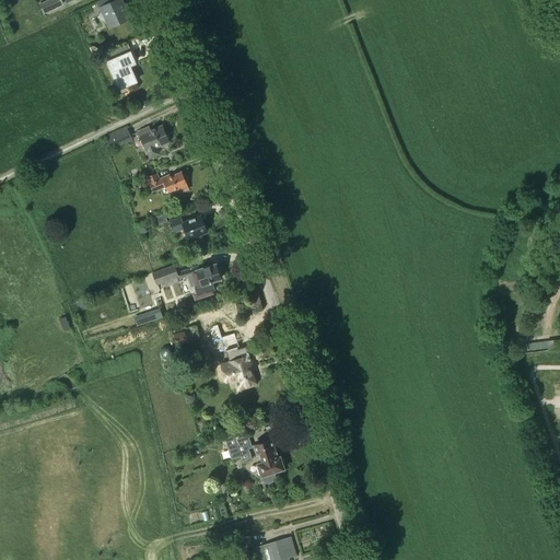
[(44,14),(65,4),(61,0),(47,0),(38,4),(44,14)]
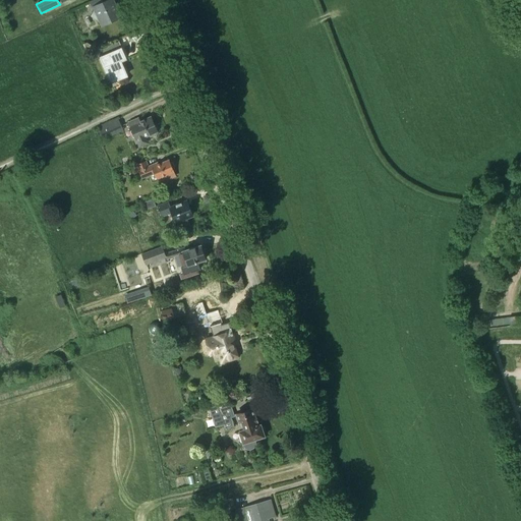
[(97,9),(103,23),(118,16),(111,0),(104,4),(101,0),(96,0),(91,3),(94,10),(97,9)]
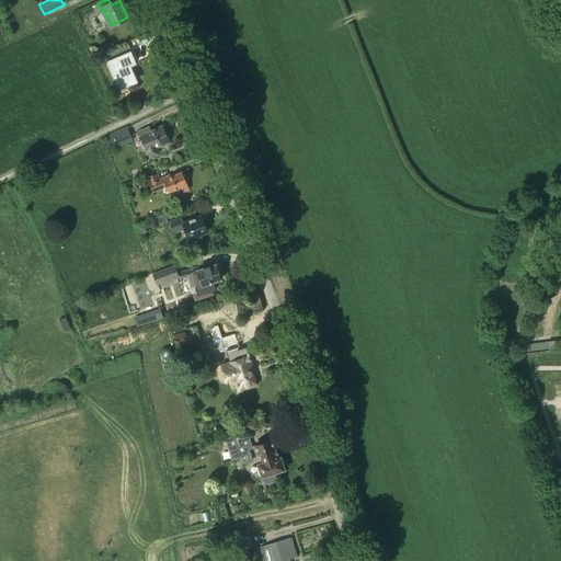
[(130,75),(127,66),(135,63),(126,44),(126,45),(104,54),(113,72),(119,69),(124,78),(130,75)]
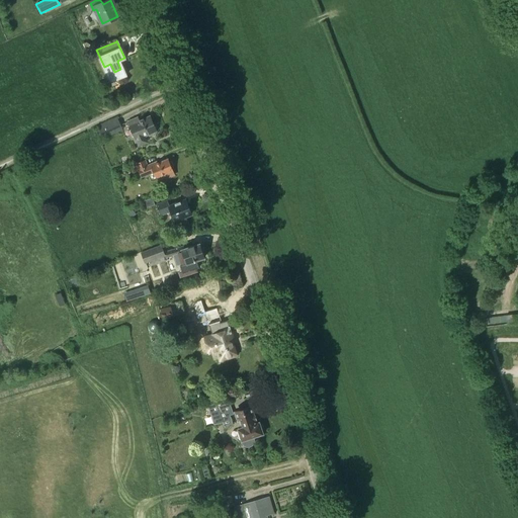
[(87,41),(83,42),(86,50),(91,47),(90,44),(87,41)]
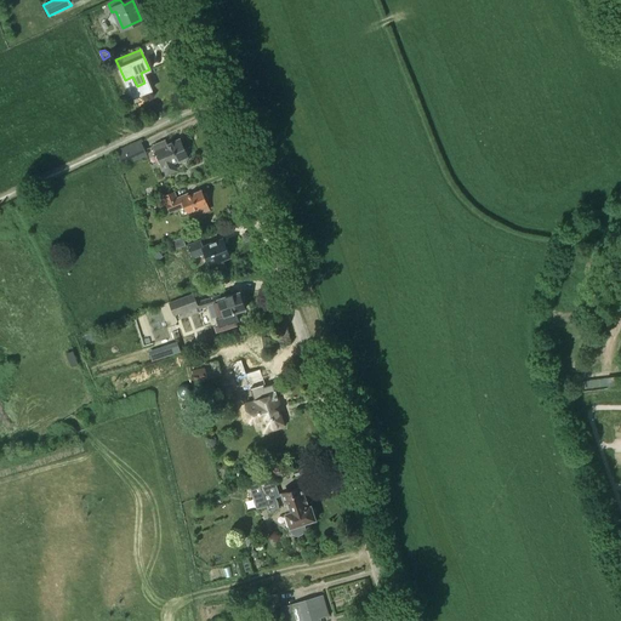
[(165,141),(153,146),(155,151),(165,172),(169,174),(174,171),(176,167),(174,163),(187,157),(180,140),(172,142),(167,144),(165,141)]
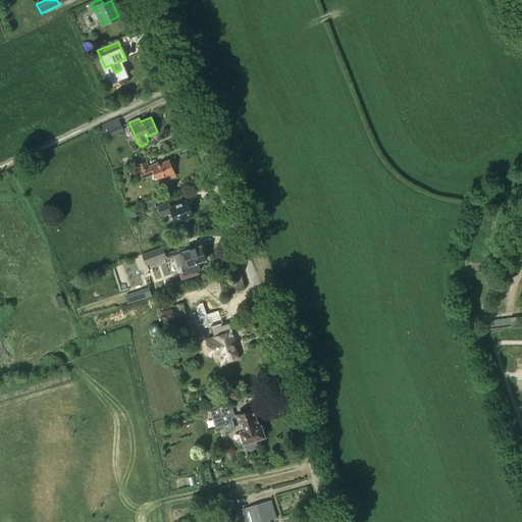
[(124,131),(121,125),(118,118),(97,128),(102,140),(124,131)]
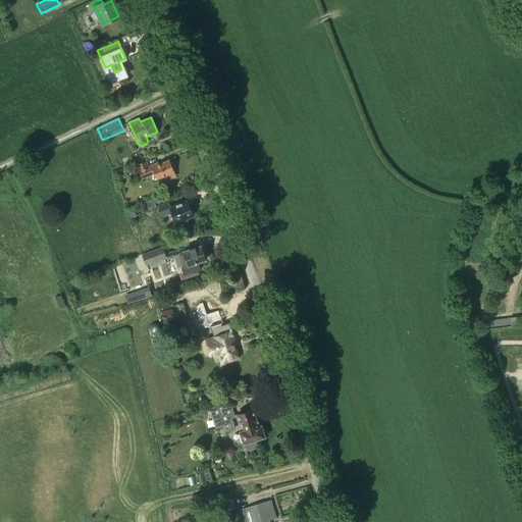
[(171,163),(170,160),(159,165),(158,163),(149,167),(146,161),(138,165),(140,169),(140,170),(143,177),(155,172),(157,178),(165,175),(167,179),(176,175),(173,168),(176,167),(174,162),(171,163)]
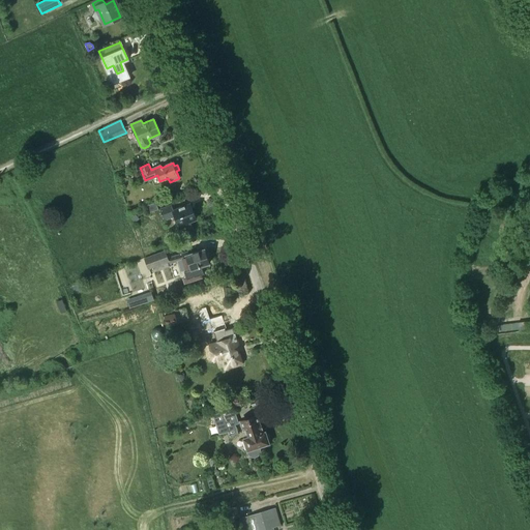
[(146,214),(158,209),(156,203),(144,207),(144,208),(139,210),(141,215),(146,213),(146,214)]
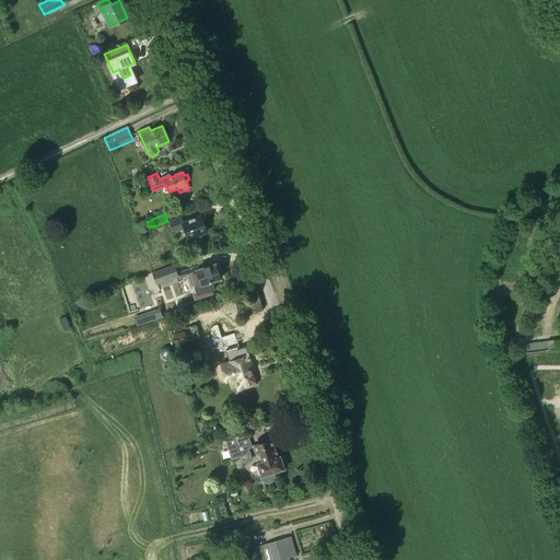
[(200,216),(184,222),(182,218),(172,222),(175,232),(185,228),(191,243),(202,238),(201,234),(207,232),(200,216)]
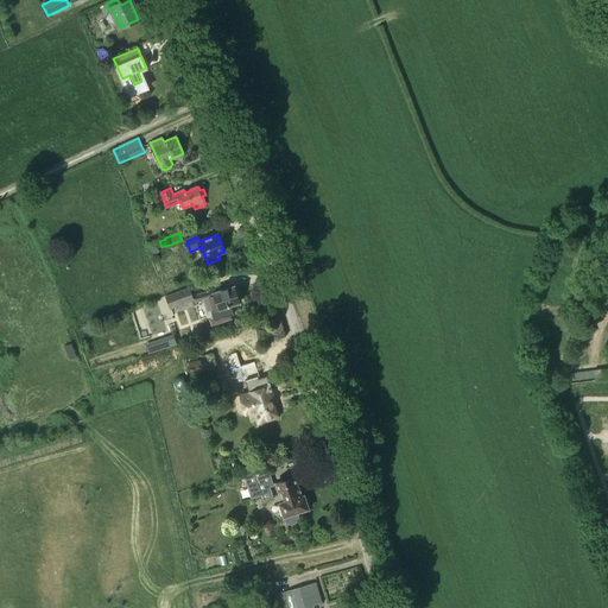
[(221,290),(220,286),(192,297),(189,289),(166,297),(170,309),(194,301),(195,303),(202,299),(208,312),(211,311),(214,317),(209,318),(211,325),(232,318),(230,314),(233,312),(230,306),(241,302),(235,285),(221,290)]
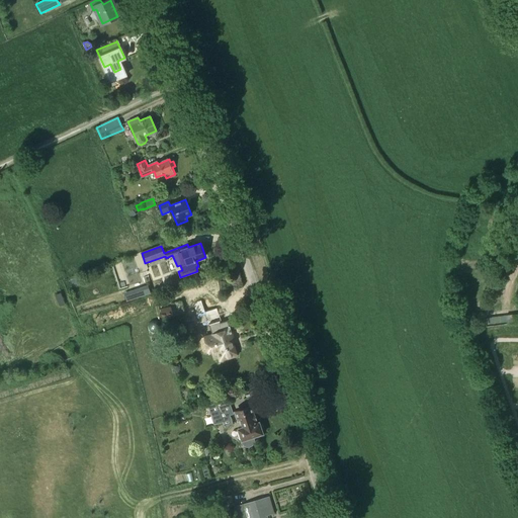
[(151,285),(127,292),(130,299),(153,292),(151,285)]
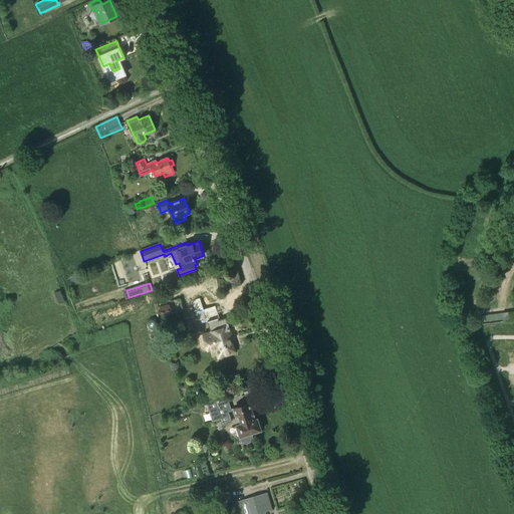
[(172,315),(171,314),(170,305),(160,307),(162,317),(172,315)]
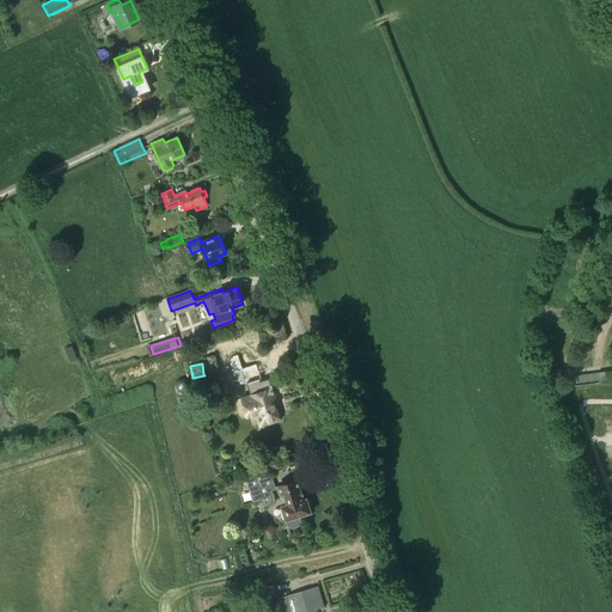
[(576,375),(577,379),(592,375),(593,380),(599,379),(597,371),(576,375)]
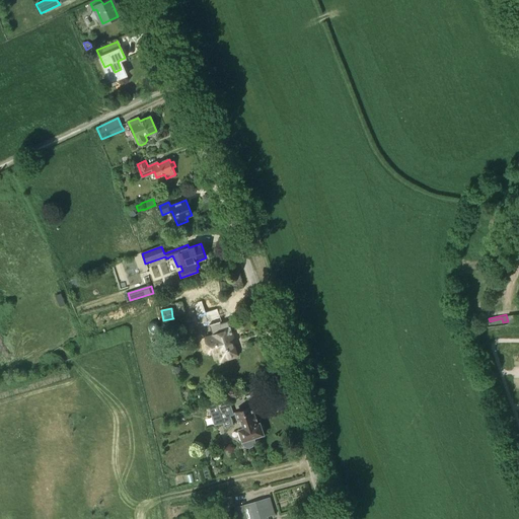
[(228,321),(219,324),(221,331),(211,336),(220,362),(237,356),(232,340),(234,339),(228,321)]
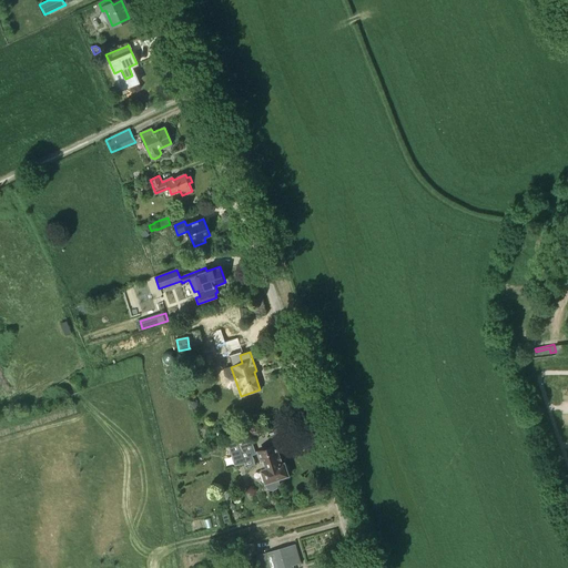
[(239,450),(243,463),(253,459),(252,455),(256,454),(251,438),(229,446),(231,453),(239,450)]
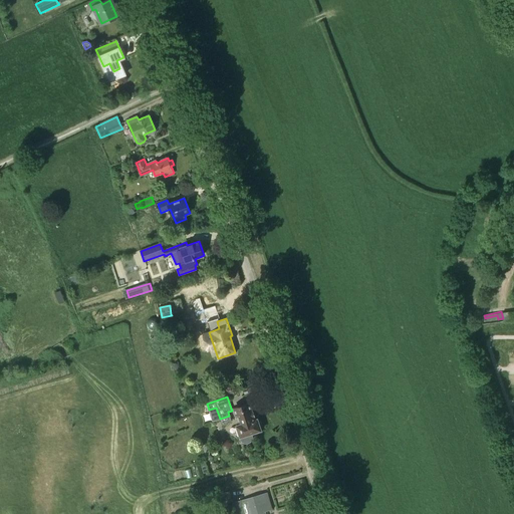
[(252,436),(251,433),(260,430),(259,428),(260,427),(261,427),(261,426),(261,425),(261,424),(261,423),(260,422),(259,422),(258,422),(257,422),(257,420),(254,420),(253,417),(254,417),(252,412),(251,412),(251,410),(251,409),(250,405),(249,405),(249,404),(234,409),(236,418),(237,418),(238,421),(239,425),(236,426),(240,440),(242,442),(245,443),(248,443),(250,442),(252,440),(252,438),(252,436)]
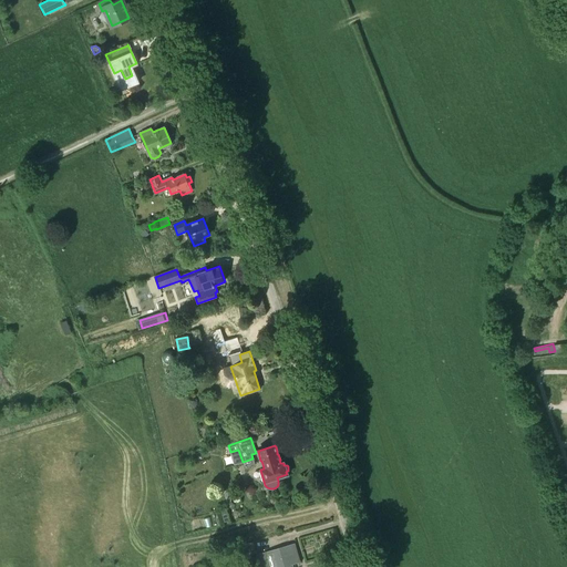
[(226,508),(220,511),(224,523),(229,521),(226,508)]
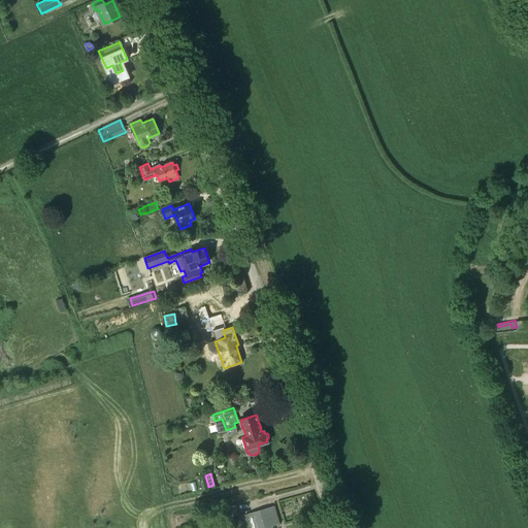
[(226,519),(239,515),(236,505),(207,513),(209,519),(225,515),(226,519)]
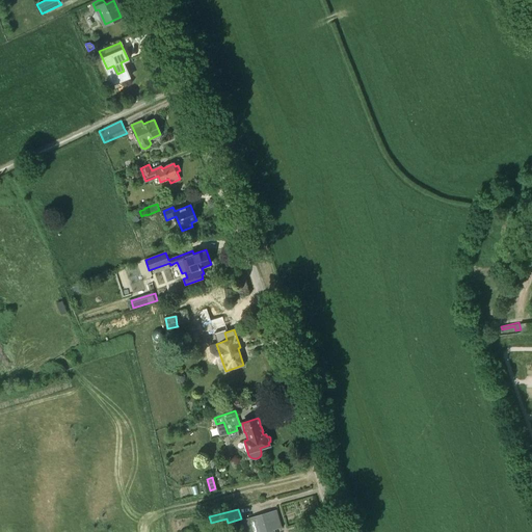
[(276,510),(253,517),(240,522),(242,531),(275,531),(275,529),(282,527),(276,510)]
